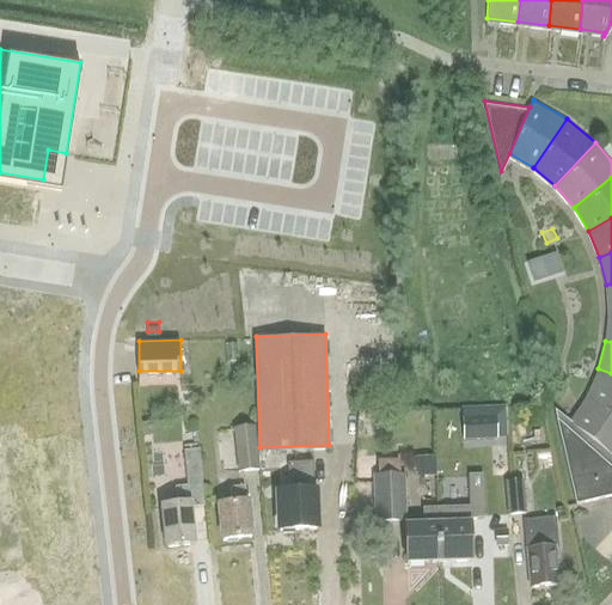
[(611,408),(611,373),(598,368),(586,395),(611,408)]
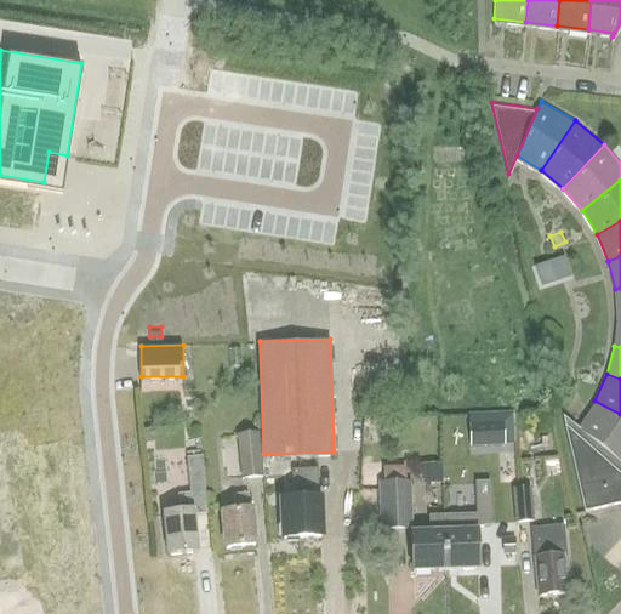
[(620,456),(620,414),(594,401),(579,424),(620,456)]
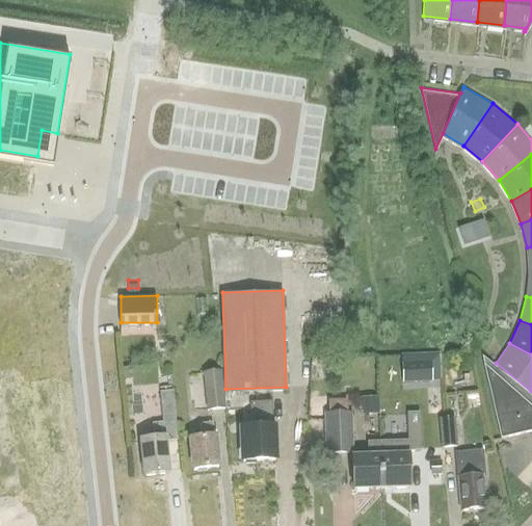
[(531,391),(496,363),(482,351),(501,434),(531,426),(531,391)]
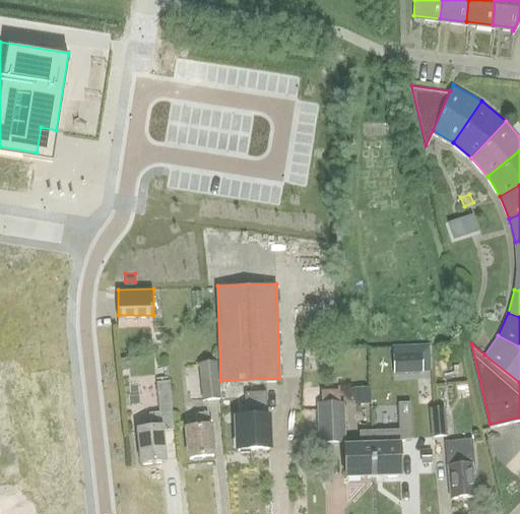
[(329,356),(329,347),(320,347),(320,356),(329,356)]
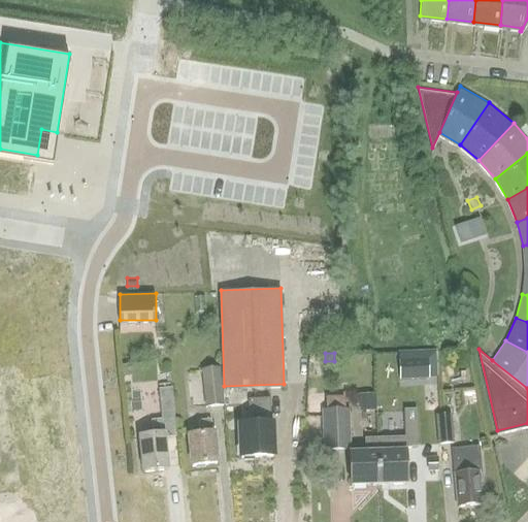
[(429,355),(399,355),(400,376),(429,376),(429,355)]
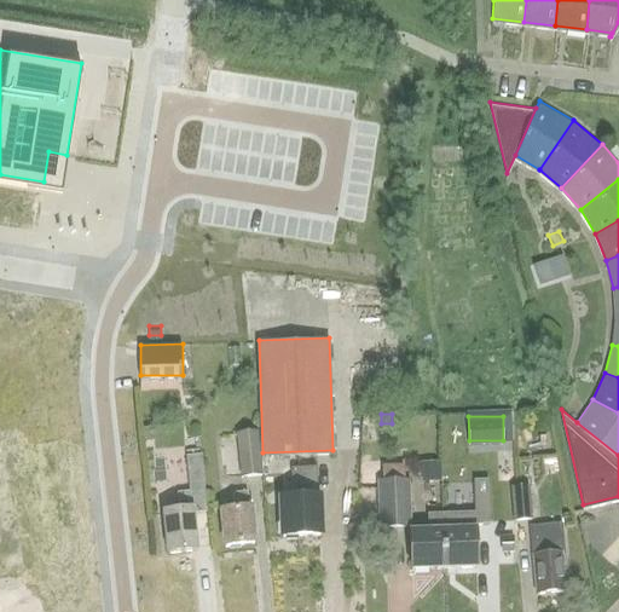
[(156,433),(155,422),(145,423),(146,433),(156,433)]
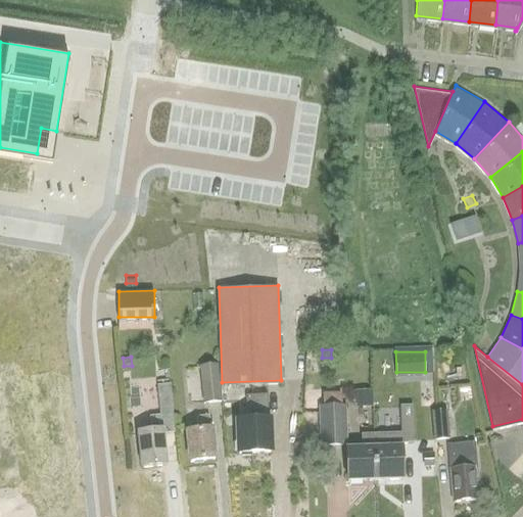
[(221,397),(218,360),(202,361),(204,398),(221,397)]
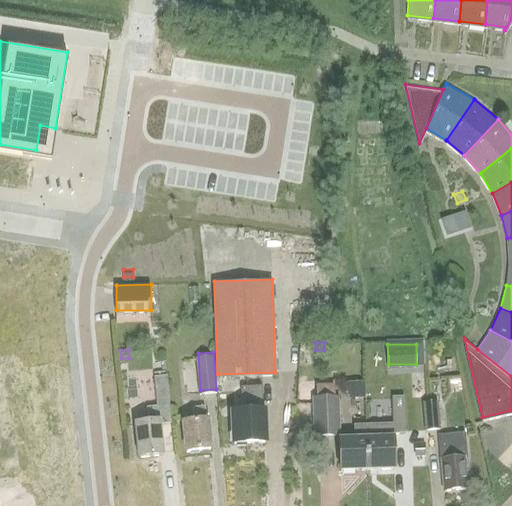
[(169,419),(167,395),(164,372),(154,373),(157,403),(146,404),(148,419),(134,420),(138,454),(160,452),(157,420),(169,419)]
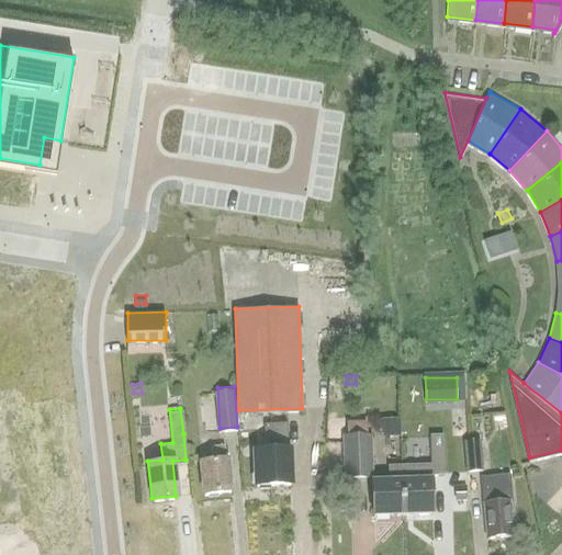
[(401,427),(400,414),(384,415),(385,428),(401,427)]
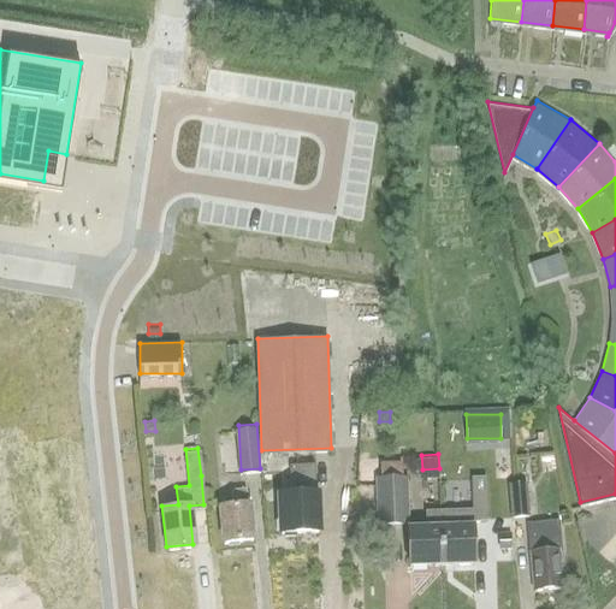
[(294,530),(317,528),(314,461),(289,462),(289,492),(278,492),(279,530),(282,530),(282,533),(294,532),(294,530)]
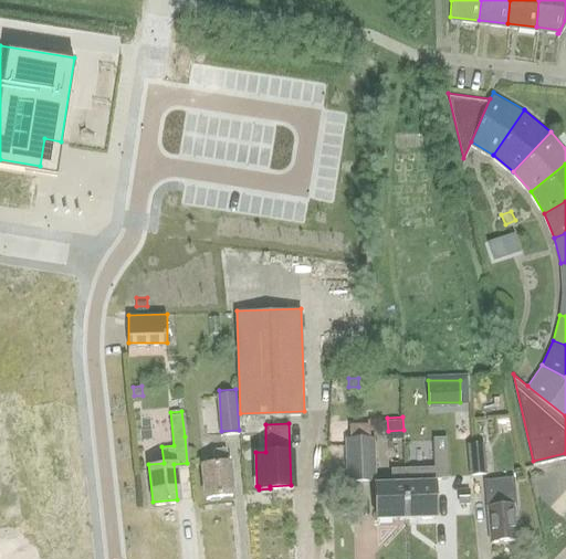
[(436,475),(449,474),(447,434),(433,434),(436,475)]
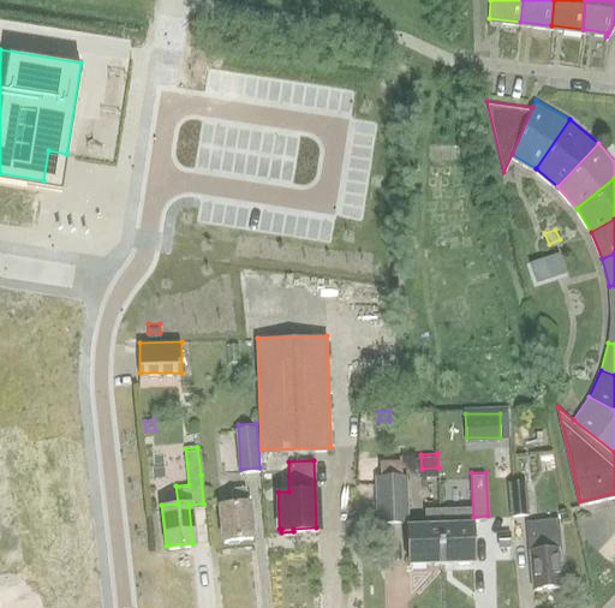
[(392,476),(381,476),(375,476),(377,520),(407,519),(406,476),(392,476)]
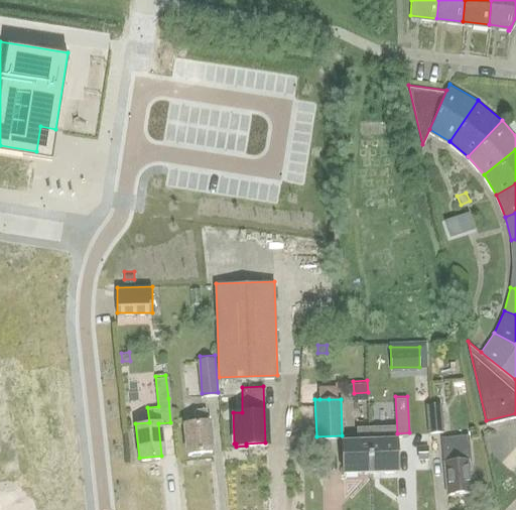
[(430,430),(444,429),(442,401),(427,403),(430,430)]
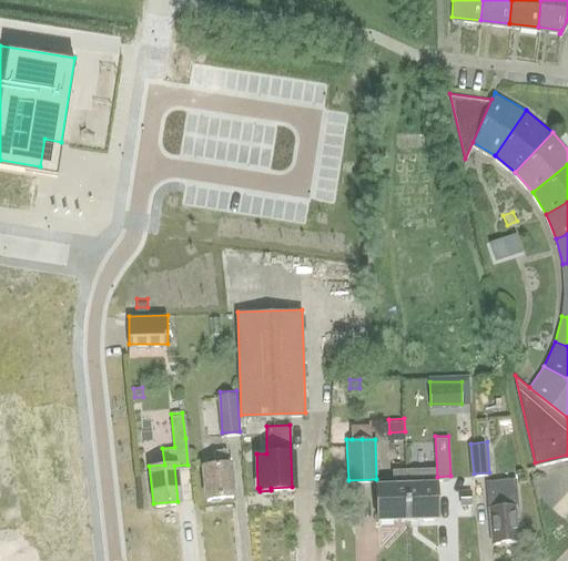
[(225,447),(214,448),(215,462),(202,463),(205,497),(232,495),(229,461),(226,461),(225,447)]
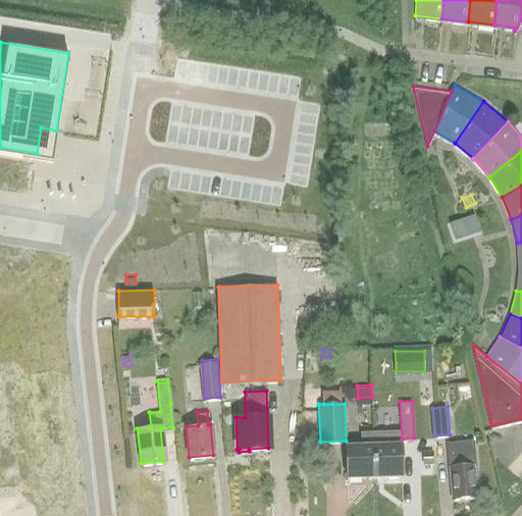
[(402,442),(384,443),(384,429),(373,430),(375,476),(403,475),(402,442)]
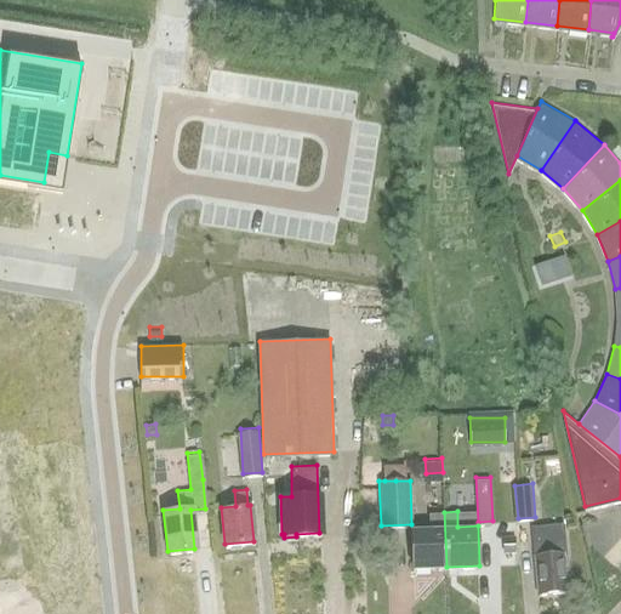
[(446,567),(444,512),(432,512),(432,528),(411,528),(414,568),(446,567)]
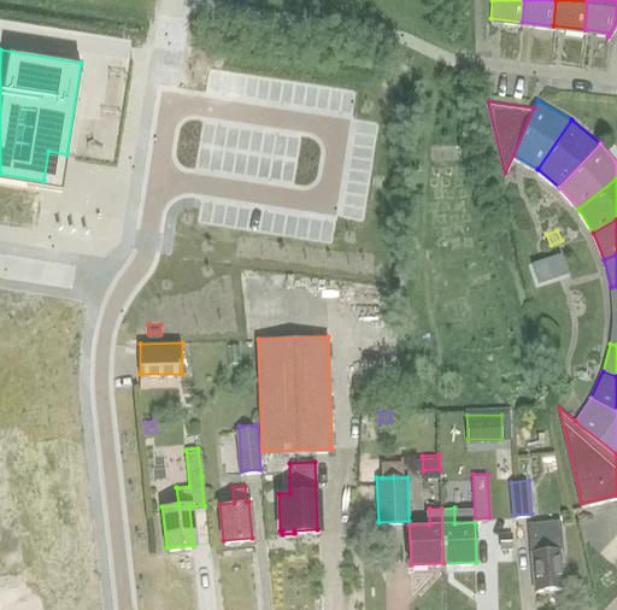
[(560,518),(529,521),(535,588),(563,586),(562,564),(565,564),(564,552),(560,552),(560,550),(563,549),(560,518)]
